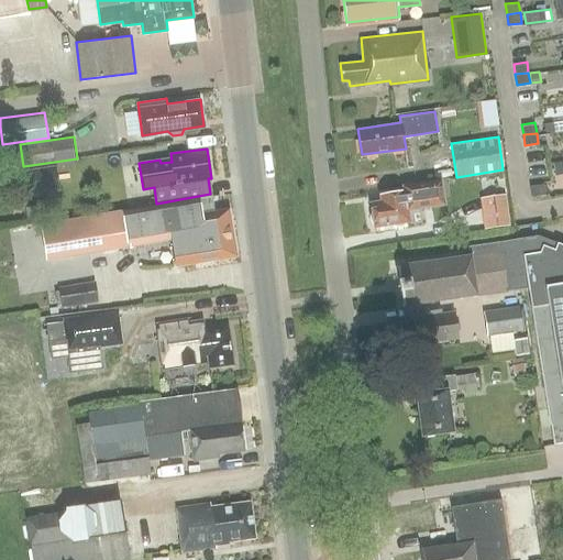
[(555,173),(562,171),(562,158),(553,162),(555,173)]
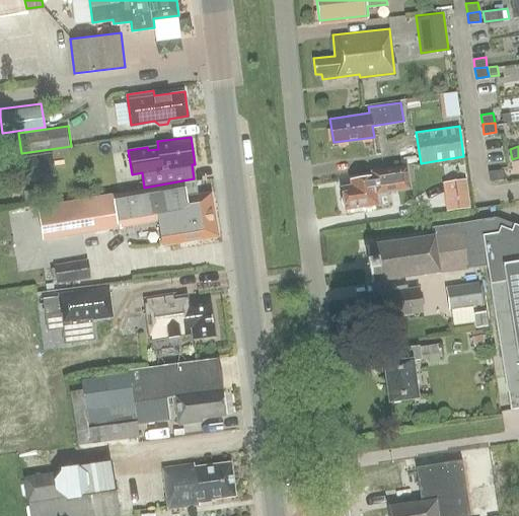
[(55,175),(52,152),(23,156),(26,179),(55,175)]
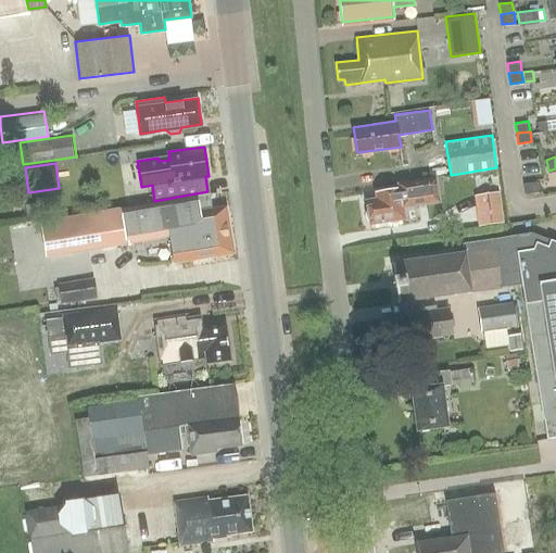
[(366,199),(368,208),(365,212),(366,217),(370,223),(389,221),(393,222),(397,222),(400,218),(405,217),(403,206),(441,201),(437,175),(396,181),(397,188),(376,192),(377,198),(366,199)]
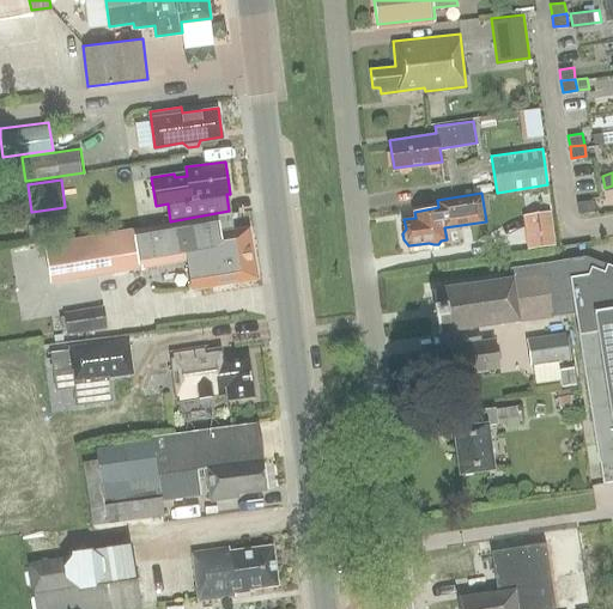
[(595,208),(594,199),(577,201),(578,213),(581,213),(582,217),(599,215),(598,208),(595,208)]
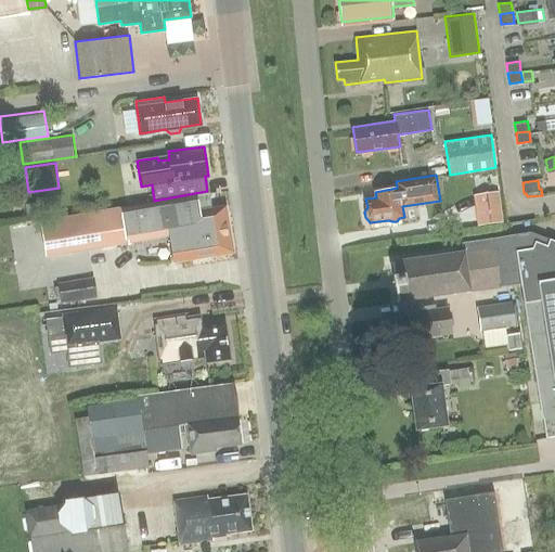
[(154,201),(39,219),(46,256),(169,234),(173,260),(233,251),(226,205),(213,207),(209,191),(207,191),(154,201)]
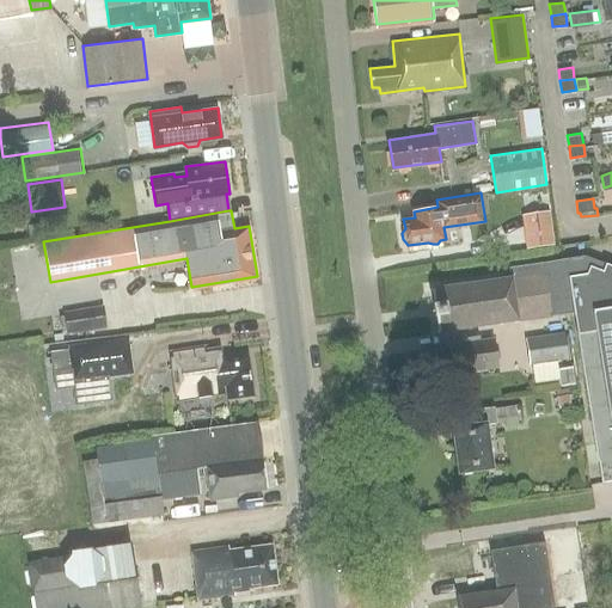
[(524,225),(527,246),(554,243),(551,221),(524,225)]
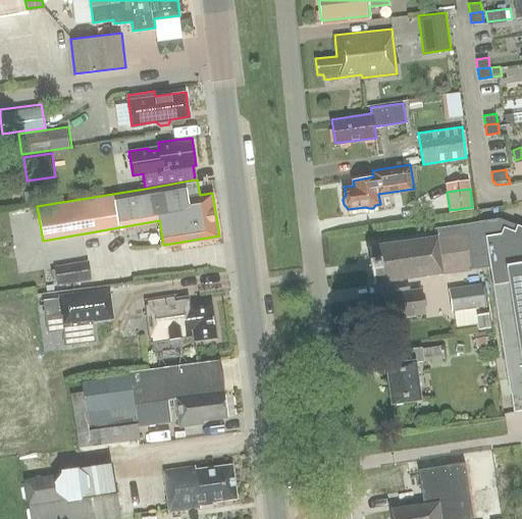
[(436,236),(368,246),(373,282),(491,266),(514,411),(521,409),(521,226),(518,225),(515,231),(485,219),(435,226),(436,236)]
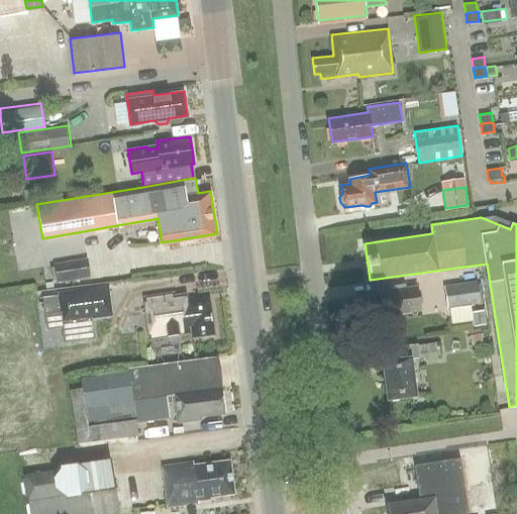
[(54,263),(57,281),(90,275),(87,258),(54,263)]
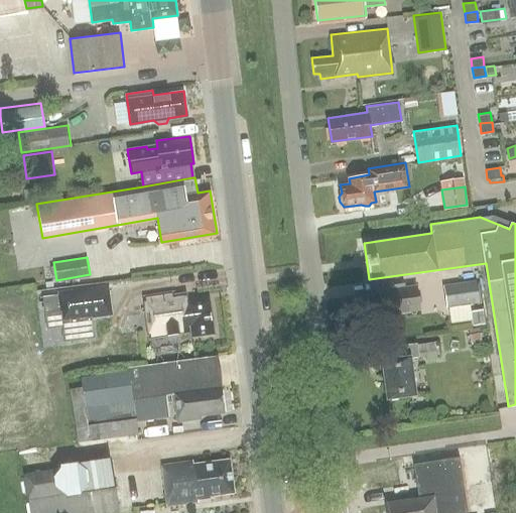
[(476,279),(443,284),(446,306),(480,301),(476,279)]
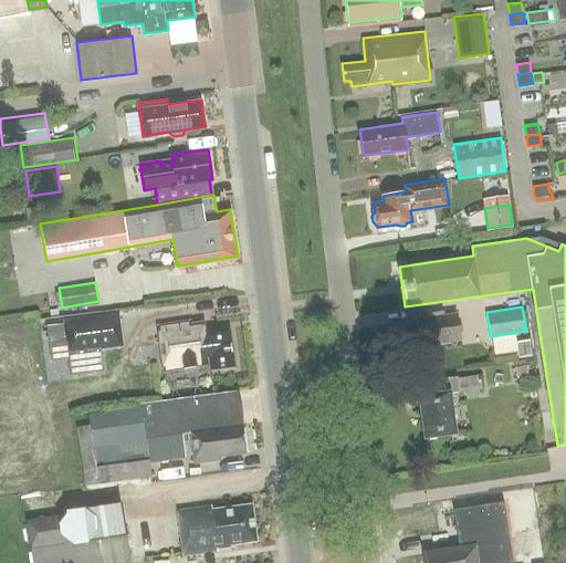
[(412,346),(460,339),(457,312),(443,314),(443,311),(426,313),(427,316),(408,320),(412,346)]
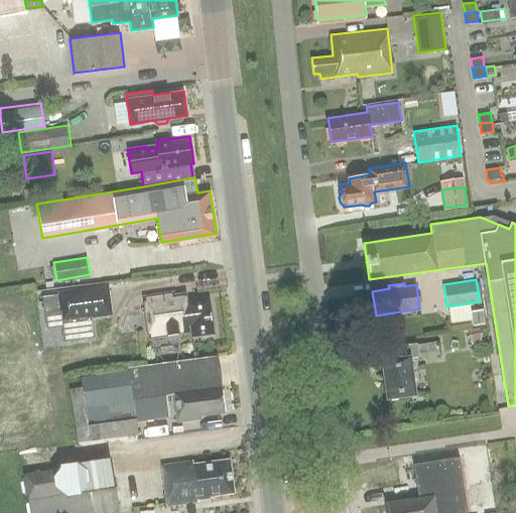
[(57,294),(42,295),(44,311),(59,309),(60,312),(86,309),(83,287),(57,290),(57,294)]
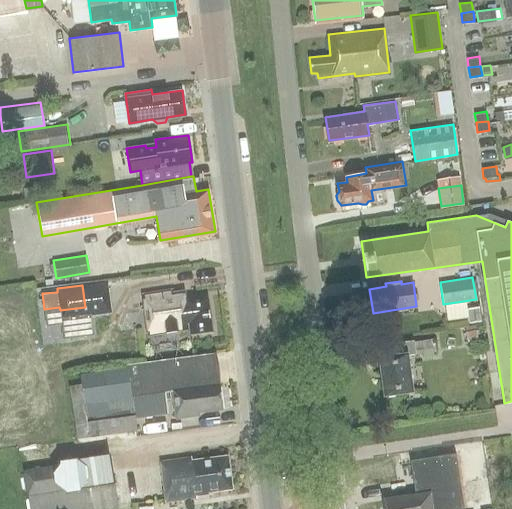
[(190,333),(213,330),(208,296),(186,299),(184,288),(175,289),(175,288),(142,293),(148,334),(172,331),(190,329),(190,333)]
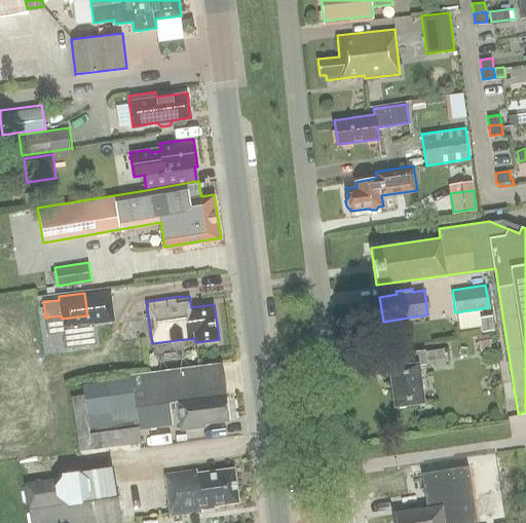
[(480,315),(482,330),(494,328),(492,313),(480,315)]
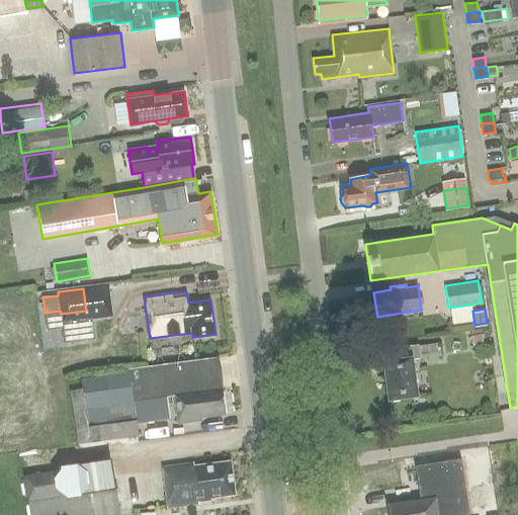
[(472,345),(484,343),(482,328),(470,330),(472,345)]
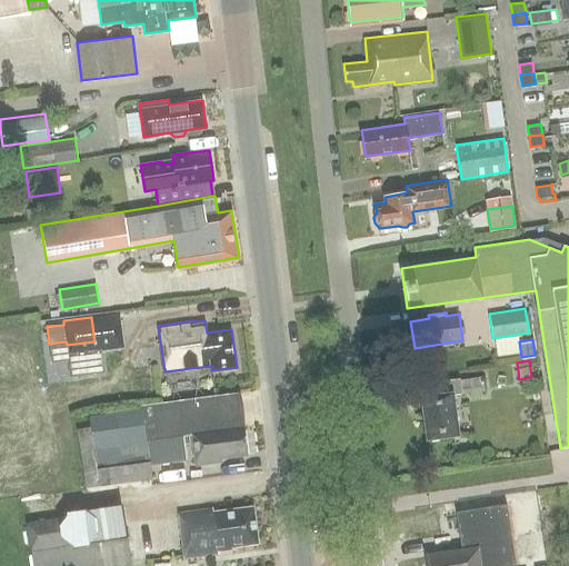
[(479,375),(460,377),(428,381),(430,396),(421,397),(427,439),(459,435),(452,394),(481,389),(479,375)]
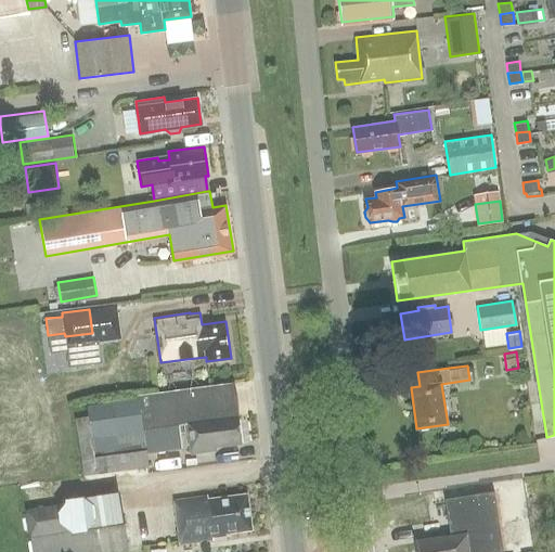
[(216,446),(240,443),(236,415),(235,415),(231,382),(137,395),(138,398),(87,405),(89,416),(76,419),(85,475),(149,465),(146,449),(181,444),(179,424),(186,423),(191,452),(214,450),(216,446)]
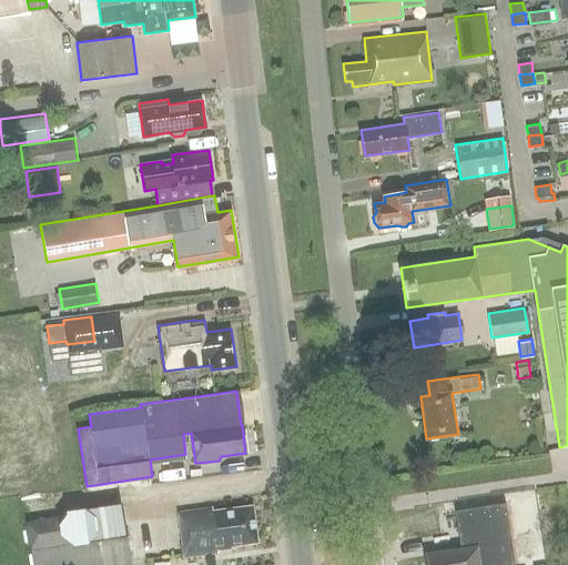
[(112,564),(131,563),(122,501),(57,511),(58,516),(27,521),(33,564),(112,564)]
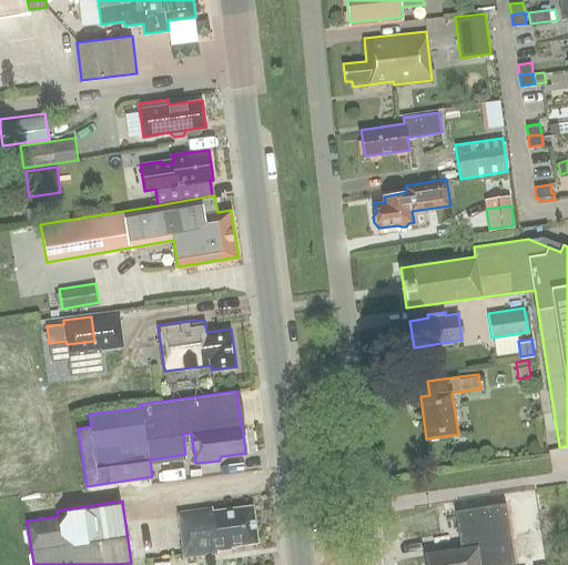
[(468,546),(424,553),(425,564),(515,564),(506,502),(462,508),(468,546)]
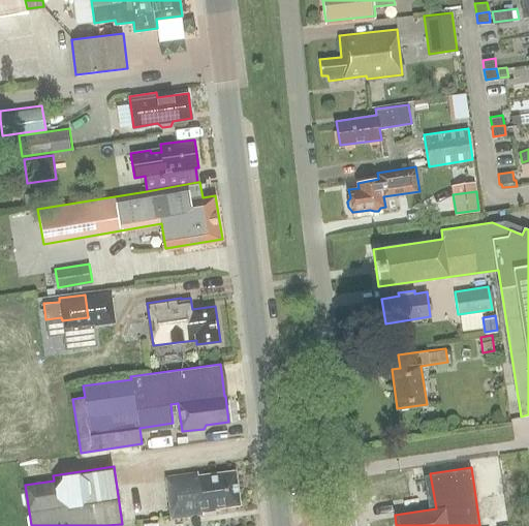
[(216,507),(240,504),(236,470),(198,475),(198,471),(166,475),(172,517),(204,513),(203,511),(216,509),(216,507)]
